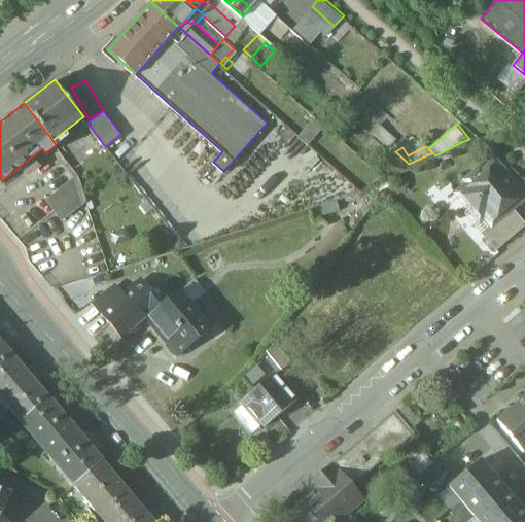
[(479,171),(476,168),(464,177),(467,181),(456,190),(469,207),(475,202),(492,223),(523,197),(505,176),(509,173),(495,158),(479,171)]
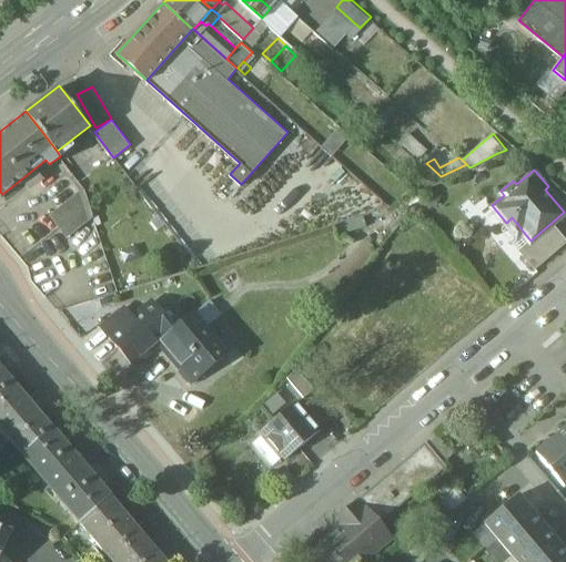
[(86,187),(52,214),(68,234),(94,214),(86,187)]
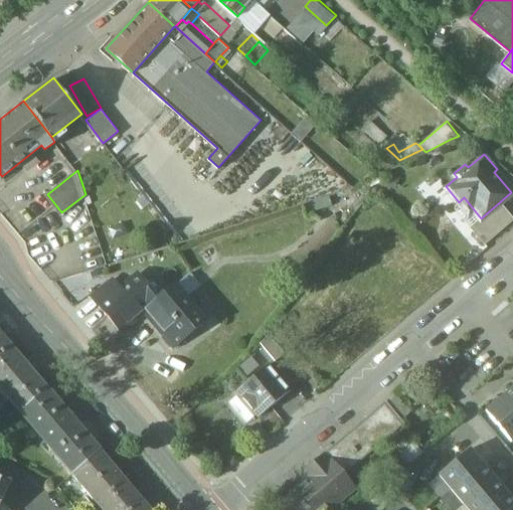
[(500,206),(474,229),(485,242),(512,219),(500,206)]
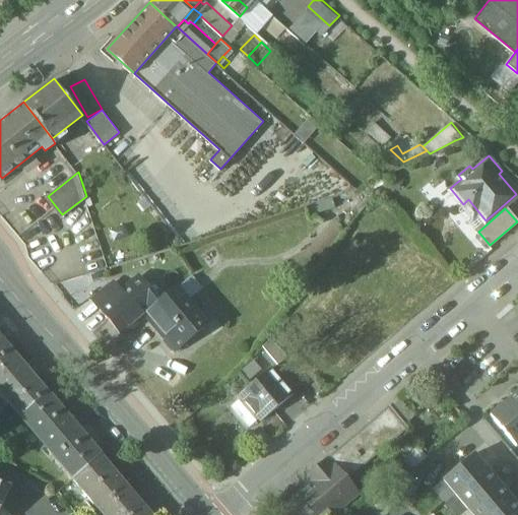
[(208,323),(177,285),(160,300),(140,275),(123,290),(115,280),(93,299),(123,333),(146,313),(167,337),(164,339),(172,349),(175,346),(177,349),(208,323)]
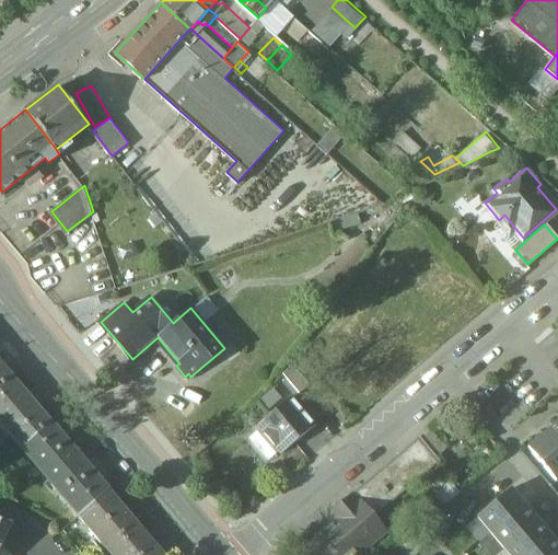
[(0,381),(11,372),(0,358),(0,381)]
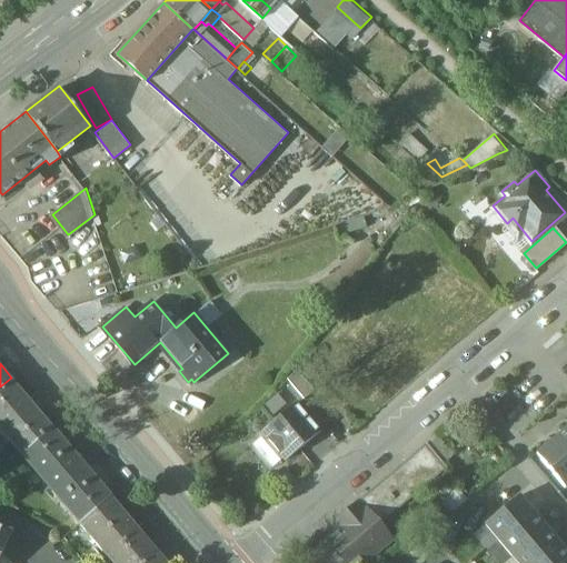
[(27,395),(11,378),(0,386),(0,424),(23,453),(53,428),(38,409),(37,409),(27,396),(27,395)]
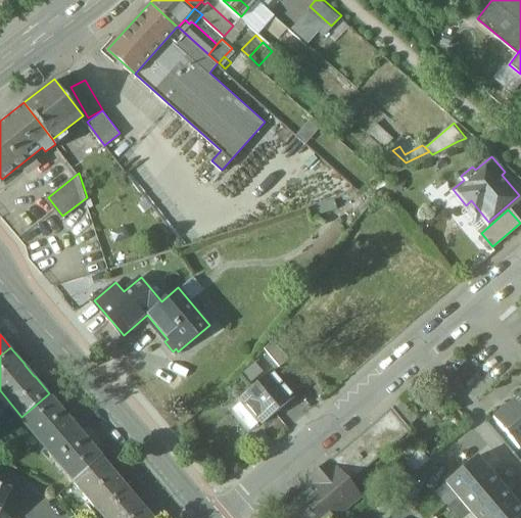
[(274,368),(242,395),(264,421),(296,394),(289,386),(290,385),(282,376),(281,376),(274,368)]
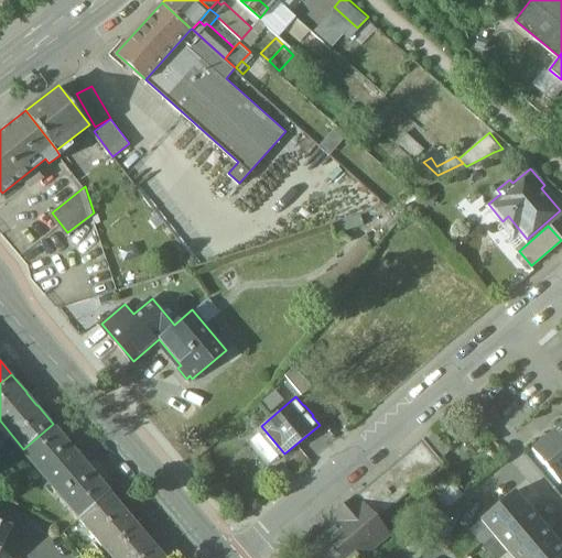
[(561,423),(549,434),(561,448),(561,423)]
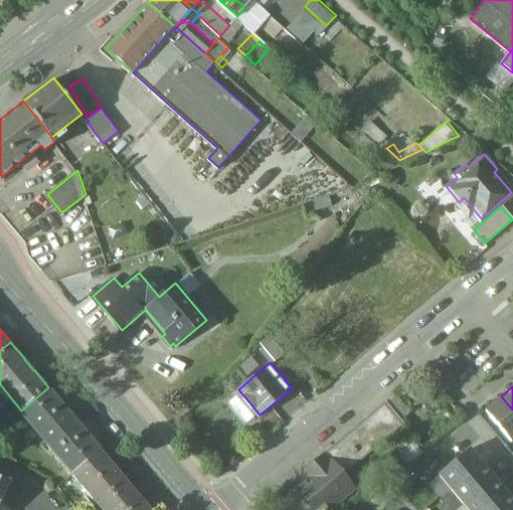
[(101,449),(79,423),(78,425),(69,412),(48,387),(21,410),(73,472),(101,449)]
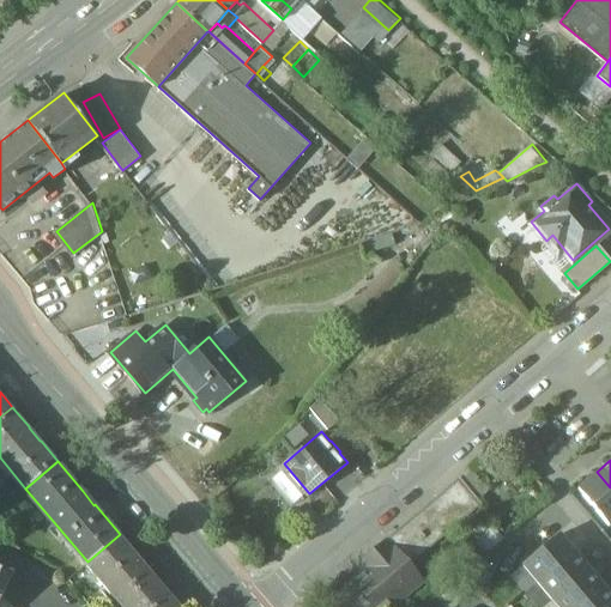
[(610,487),(597,472),(580,486),(610,522),(610,487)]
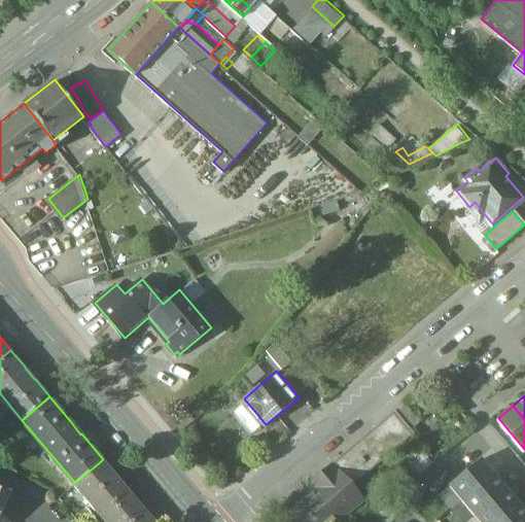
[(395,409),(377,424),(395,445),(414,429),(395,409)]
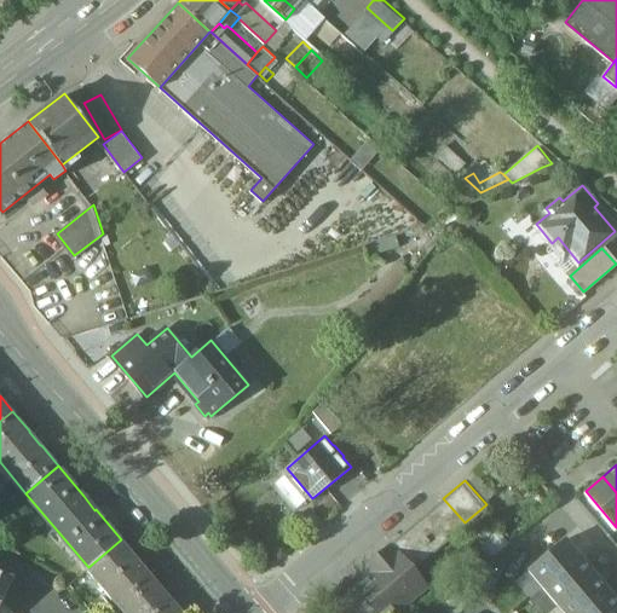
[(443,498),(391,542),(397,549),(398,548),(414,566),(465,522),(443,498)]
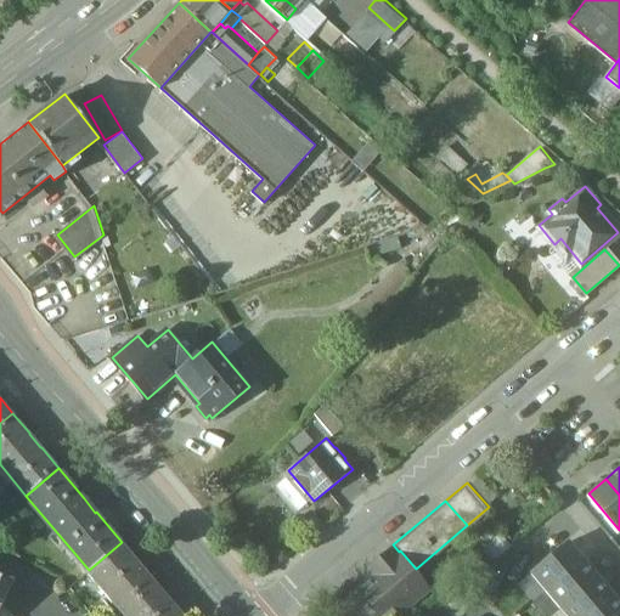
[(546,589),(584,558),(569,540),(531,571),(546,589)]
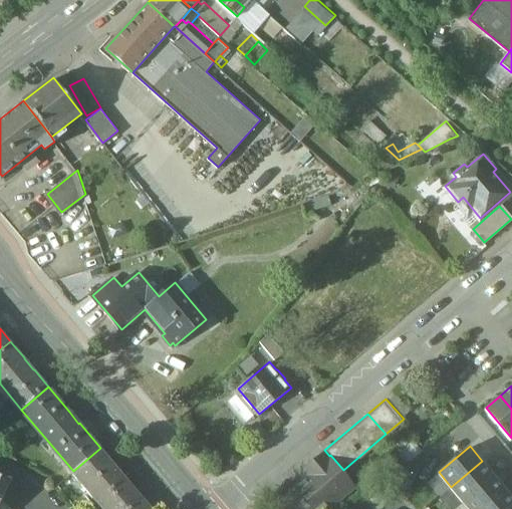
[(125,477),(100,448),(73,471),(97,500),(125,477)]
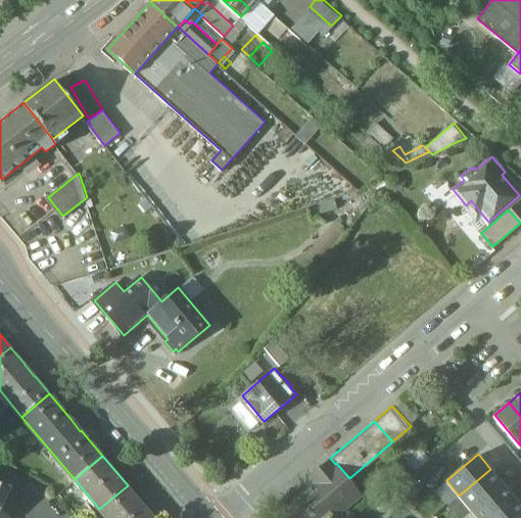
[(314,483),(279,513),(283,517),(332,517),(340,511),(336,507),(346,498),(350,503),(362,493),(349,478),(336,463),(335,464),(330,458),(309,477),(314,483)]
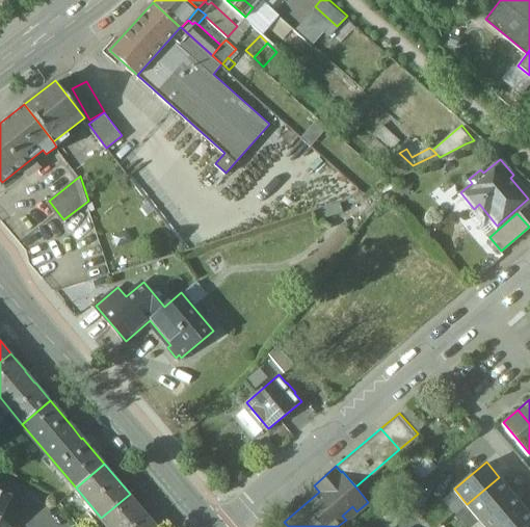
[(480,519),(512,492),(499,477),(467,504),(480,519)]
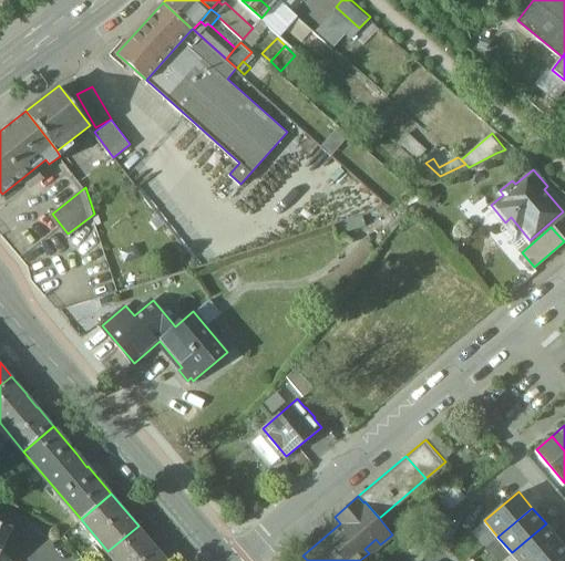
[(0,554),(2,550),(13,528),(0,520),(0,554)]
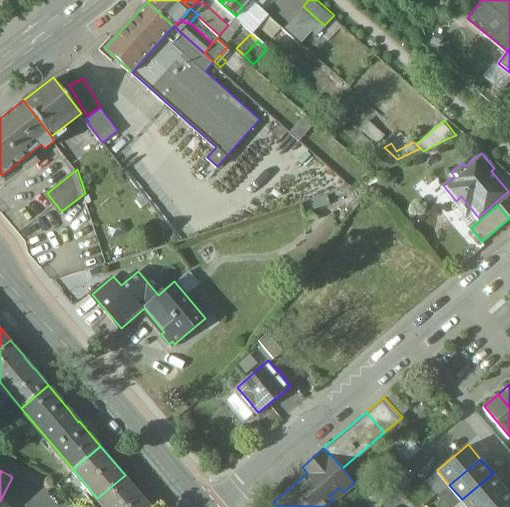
[(468,506),(481,506),(505,488),(493,473),(462,499),(468,506)]
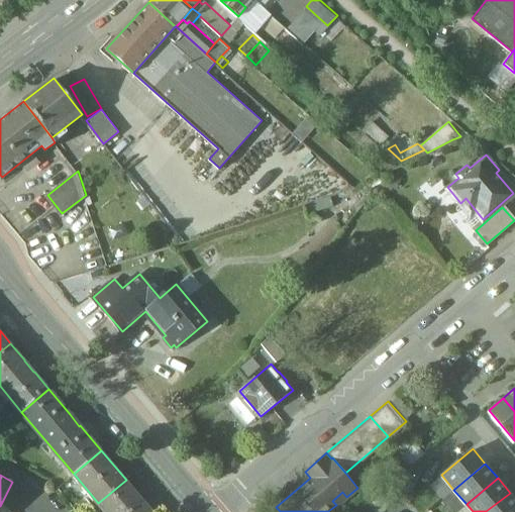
[(152,511),(126,480),(98,503),(105,511),(152,511)]
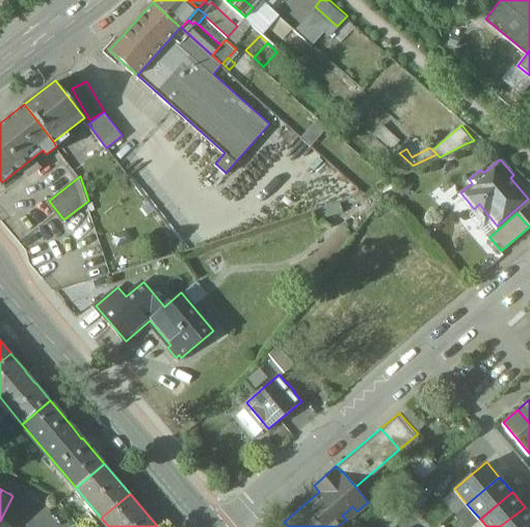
[(529,526),(529,512),(525,507),(500,526),(529,526)]
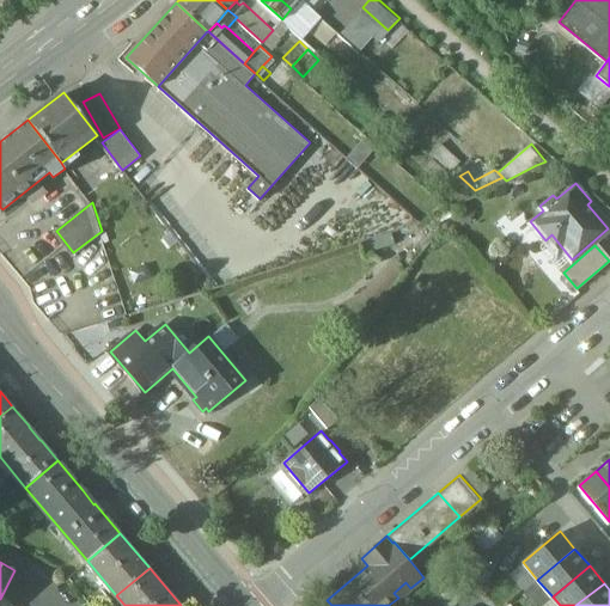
[(2,594),(0,599),(0,605),(17,605),(11,599),(2,594)]
